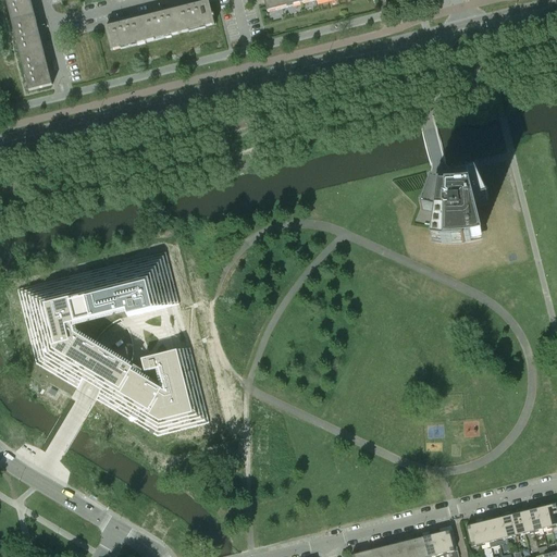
[(31,0),(5,0),(11,22),(35,16),(31,0)]
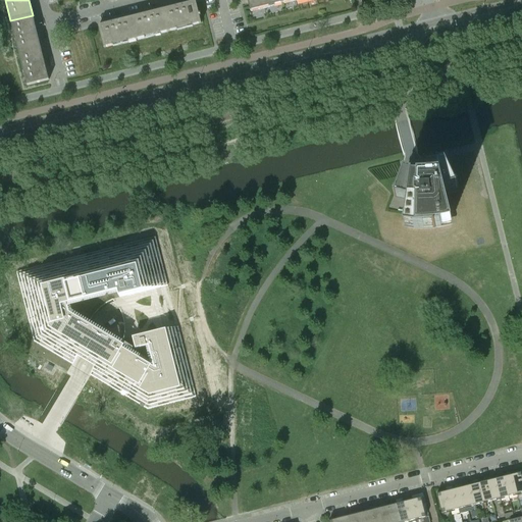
[(282,3),(281,0),(247,0),(250,11),(282,3)]
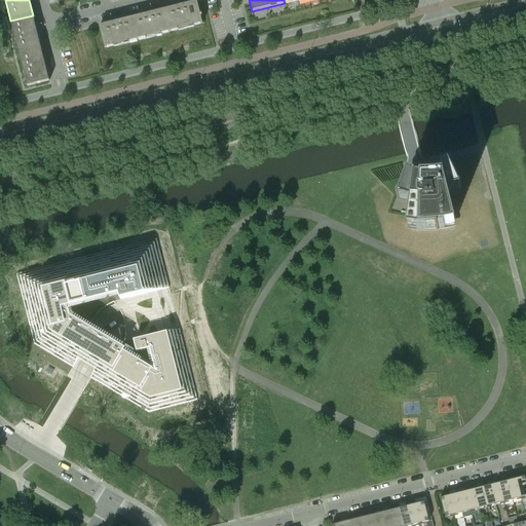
[(197,2),(164,10),(170,32),(204,23),(203,19),(201,19),(200,17),(202,16),(201,14),(200,14),(197,2)]
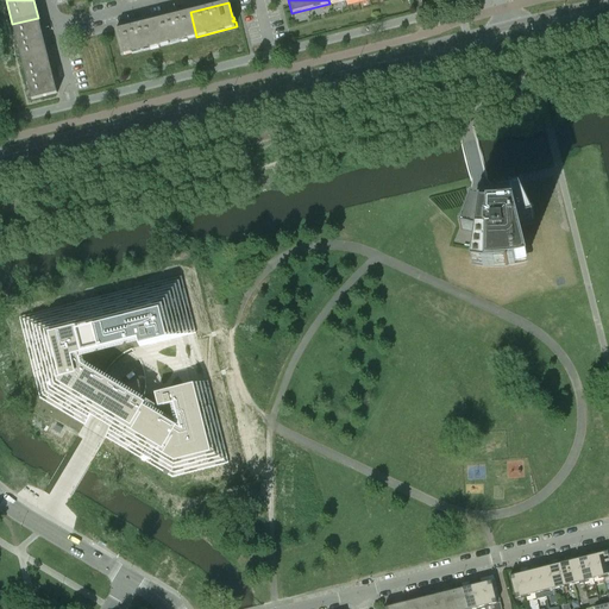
[(190,12),(154,22),(159,46),(196,37),(190,12)]
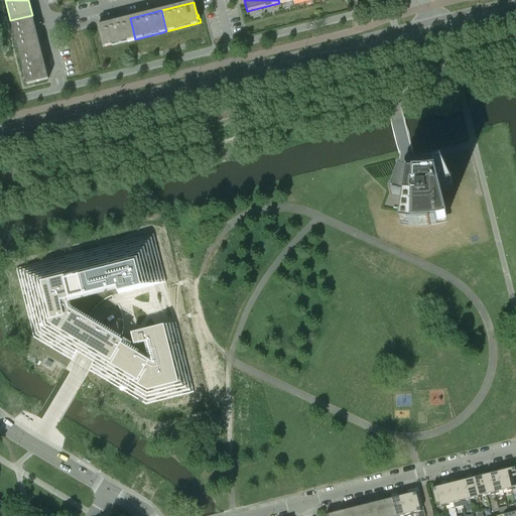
[(40,46),(34,23),(32,15),(10,20),(18,52),(26,50),(40,46)]
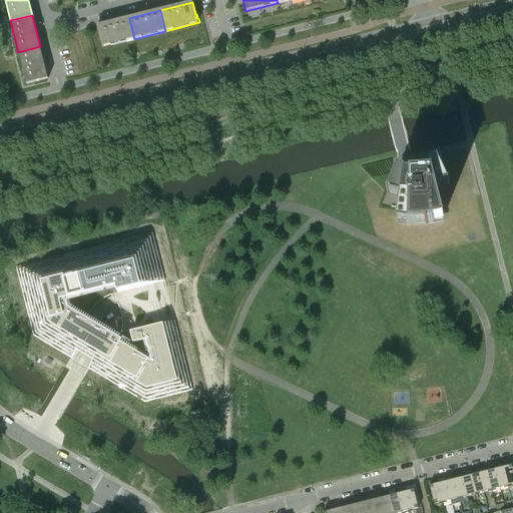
[(97,26),(102,47),(134,39),(129,18),(97,26)]
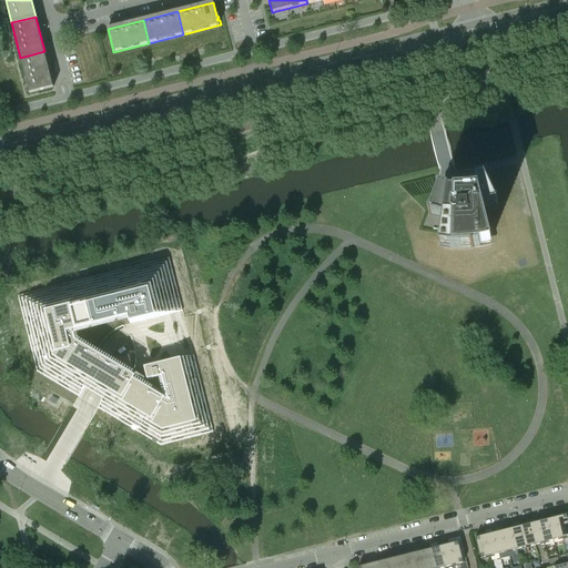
[(44,51),(29,56),(20,58),(29,93),(53,88),(44,51)]
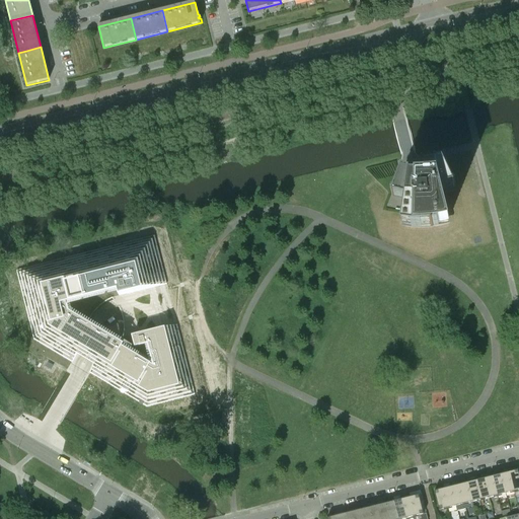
[(402,222),(404,223),(404,224),(410,224),(414,225),(420,225),(423,225),(428,225),(432,224),(437,224),(441,223),(446,222),(446,221),(448,220),(447,218),(448,218),(442,193),(453,189),(454,189),(443,164),(442,164),(435,166),(429,167),(428,168),(429,176),(427,176),(420,177),(417,177),(417,174),(416,174),(411,173),(410,173),(402,172),(401,171),(394,193),(395,194),(395,193),(406,196),(405,200),(402,219),(403,219),(402,222)]
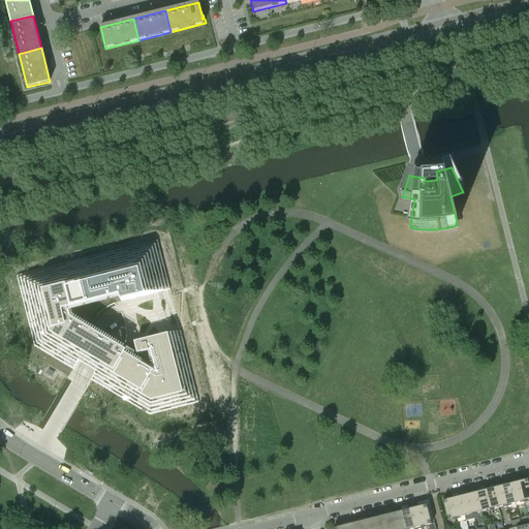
[(158,292),(162,292),(167,290),(169,290),(157,240),(17,276),(34,346),(72,369),(73,370),(91,380),(95,382),(150,415),(198,403),(180,331),(178,332),(173,333),(163,336),(153,294),(158,292)]
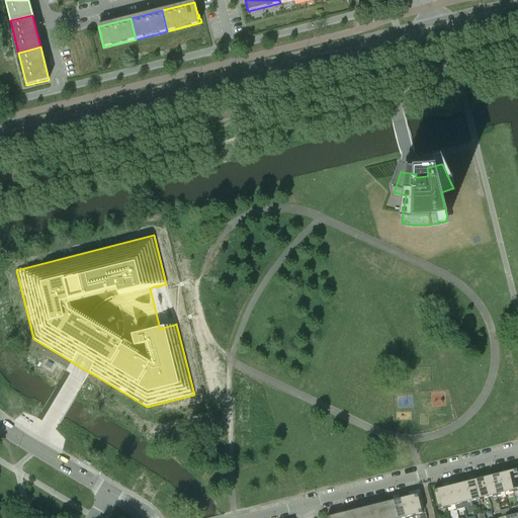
[(517,494),(517,473),(517,469),(508,471),(513,491),(514,496),(517,494)]
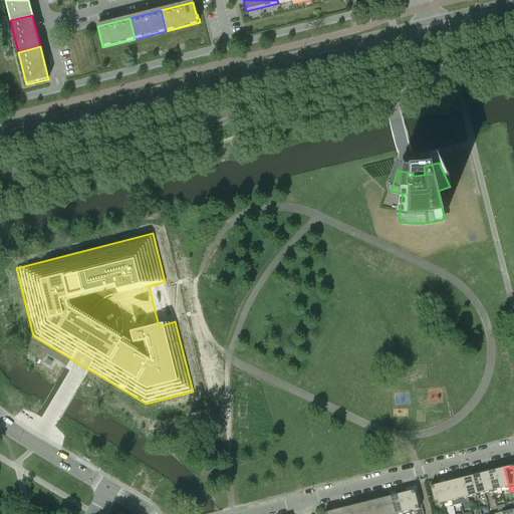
[(509,487),(504,468),(496,470),(501,489),(509,487)]
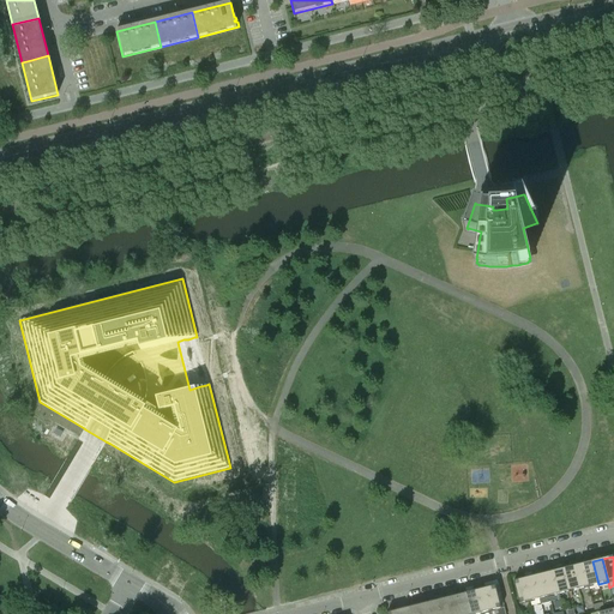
[(593,561),(583,564),(589,587),(599,584),(593,561)]
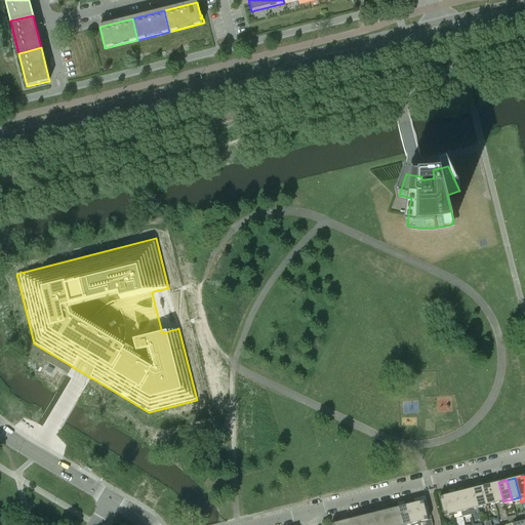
[(498,482),(490,484),(494,503),(503,501),(498,482)]
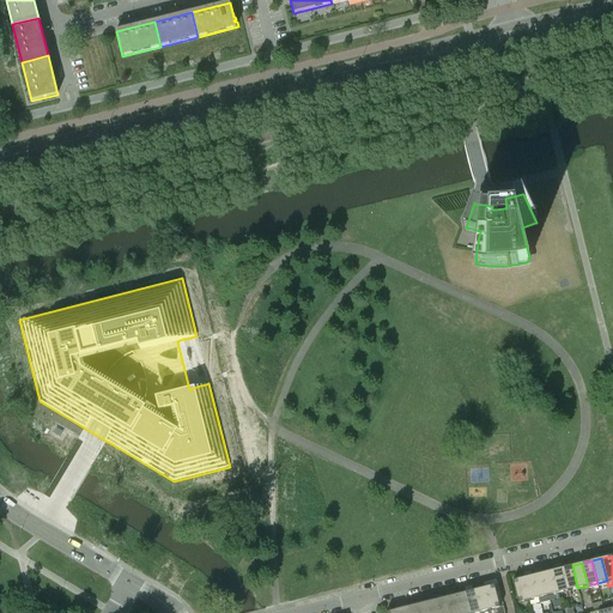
[(572,565),(562,568),(568,590),(577,588),(572,565)]
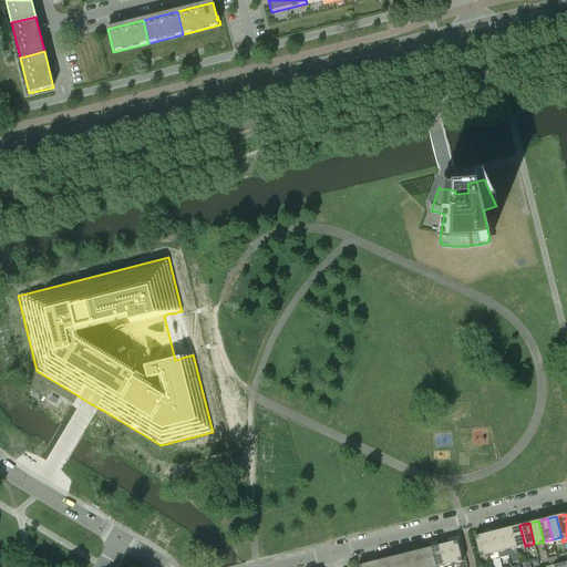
[(525,546),(519,525),(511,527),(516,548),(525,546)]
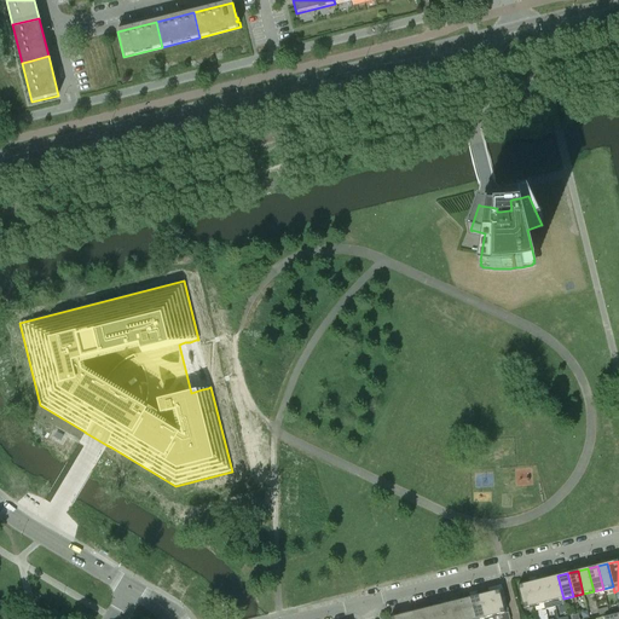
[(565,605),(563,599),(557,576),(548,578),(555,607),(565,605)]
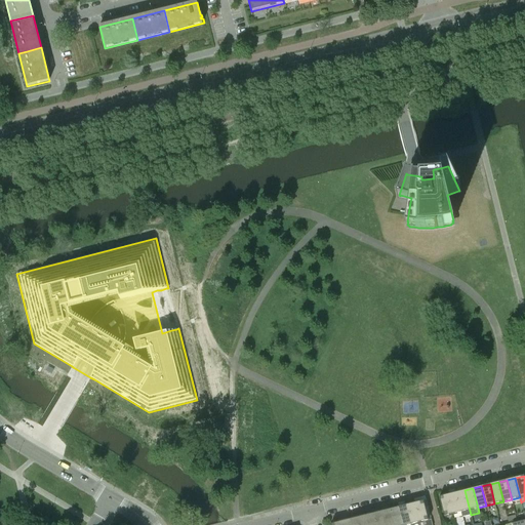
[(471,515),(465,490),(456,492),(461,512),(462,517),(471,515)]
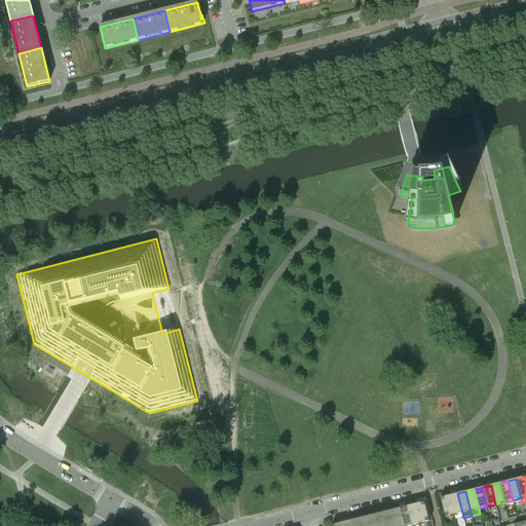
[(462,513),(457,493),(449,495),(454,515),(462,513)]
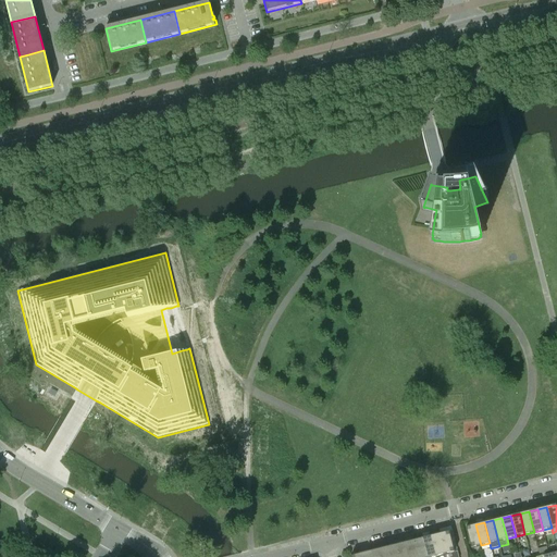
[(471,548),(481,545),(475,524),(466,527),(471,548)]
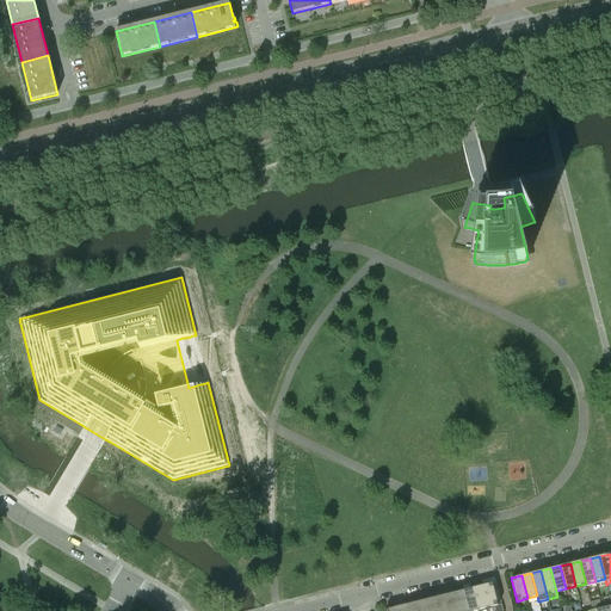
[(493,582),(482,585),(488,609),(499,605),(493,582)]
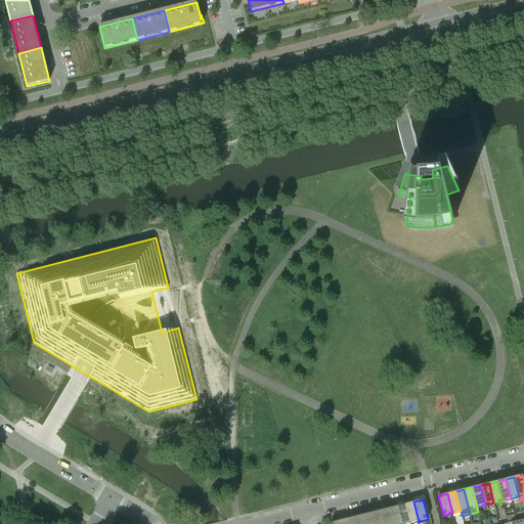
[(413,501),(405,504),(410,523),(419,522),(413,501)]
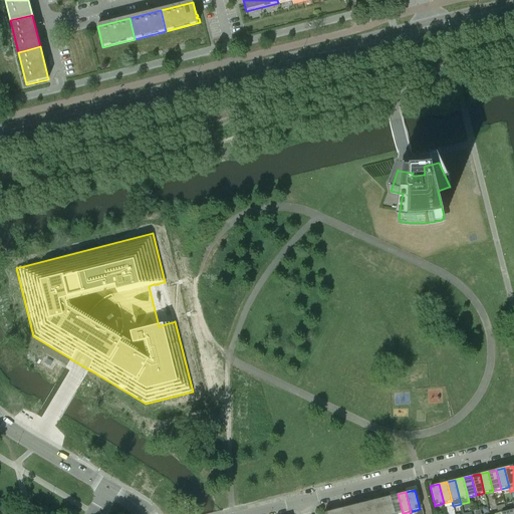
[(398,494),(390,496),(394,513),(401,513),(403,513),(398,494)]
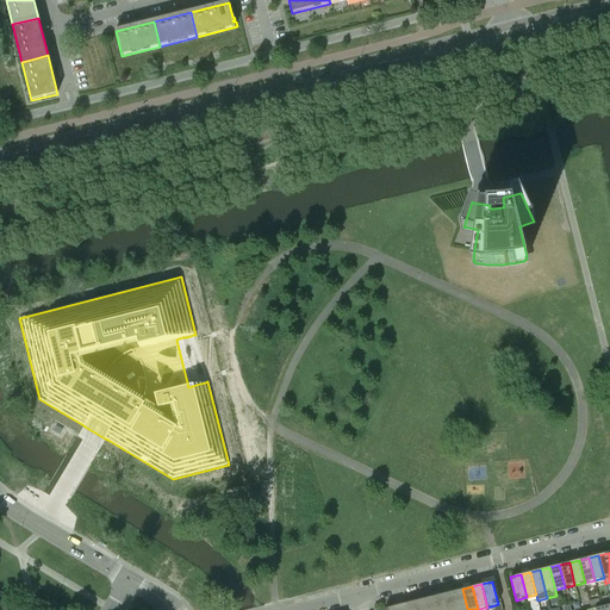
[(467,609),(462,589),(453,592),(456,609),(467,609)]
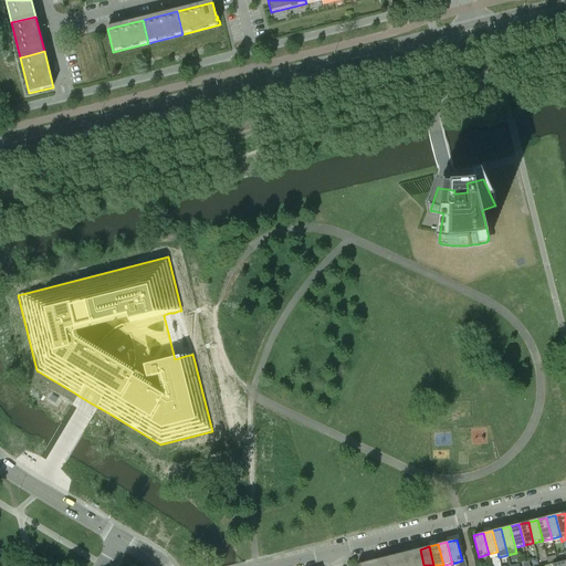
[(423,565),(420,549),(411,552),(413,565),(423,565)]
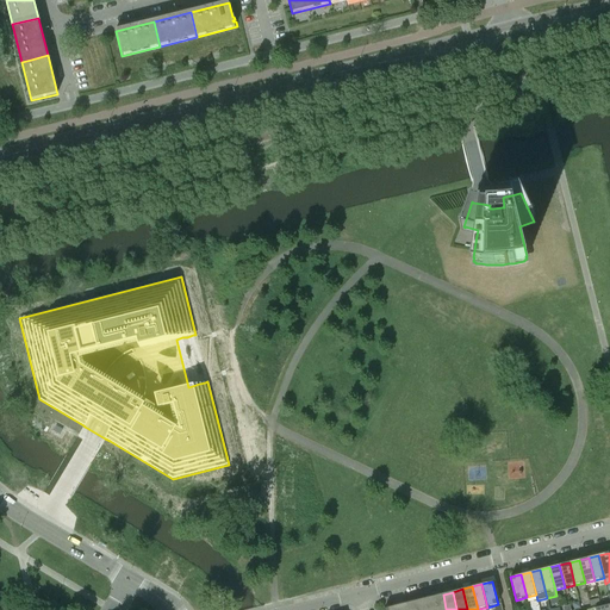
[(446,609),(443,595),(433,597),(436,609),(446,609)]
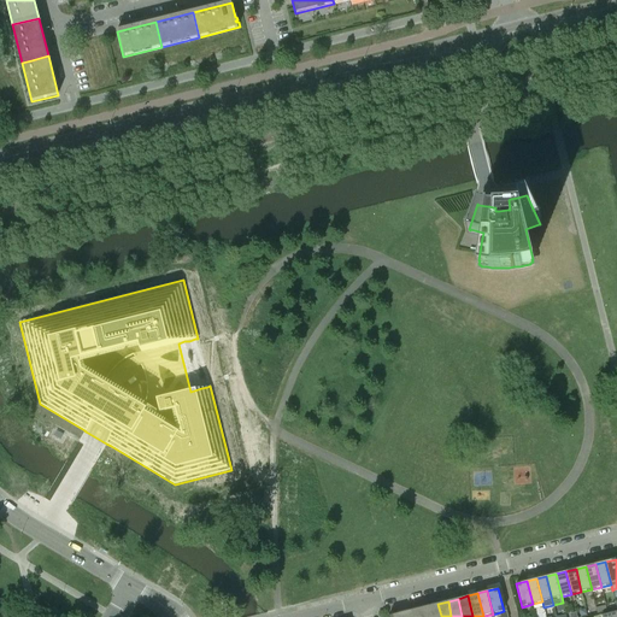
[(441,616),(438,604),(428,606),(430,616),(441,616)]
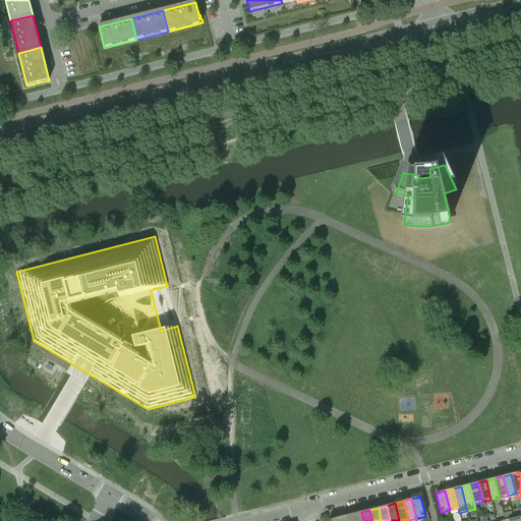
[(363,520),(361,512),(353,514),(354,520),(363,520)]
